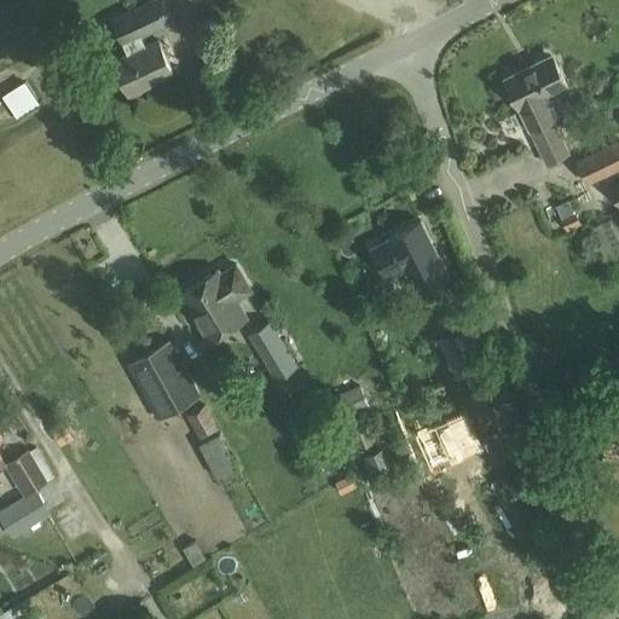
[(149,0),(111,18),(129,55),(114,62),(129,93),(174,73),(160,41),(146,47),(142,36),(174,21),(163,0),(149,0)]
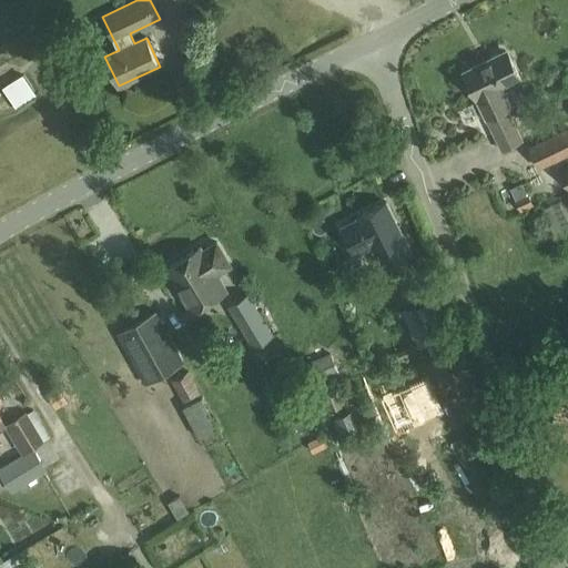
[(507,108),(506,109),(496,88),(517,78),(504,52),(464,72),(487,118),(486,119),(501,150),(523,141),(507,108)]
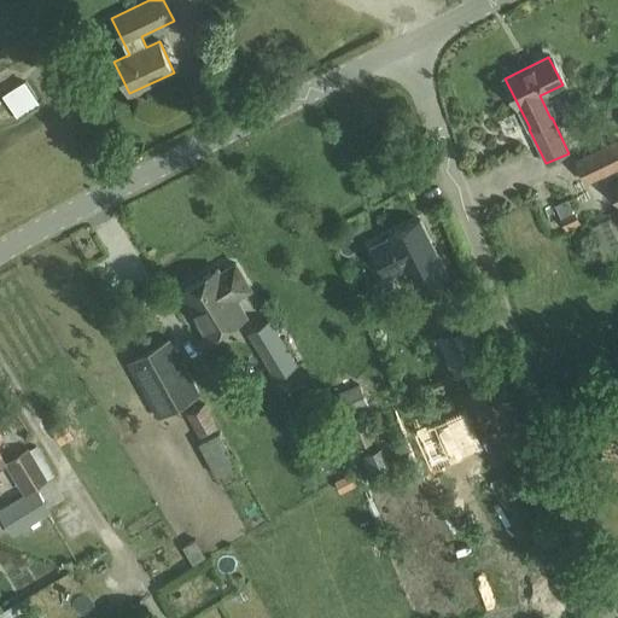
[(0,87),(13,115),(36,103),(22,76),(0,86),(0,87)]
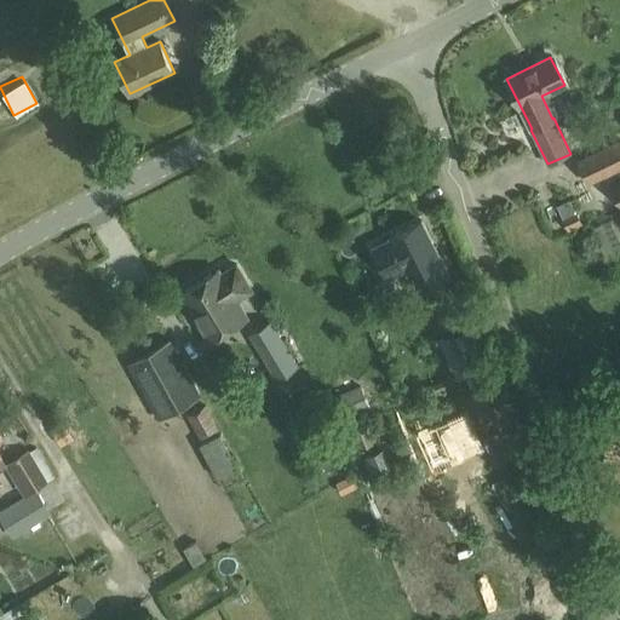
[(589,184),(619,168),(619,138),(577,161),(589,184)]
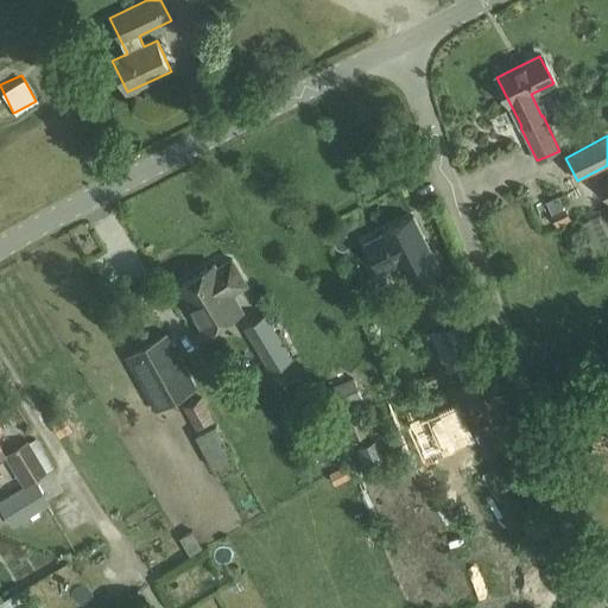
[(567,207),(551,214),(557,227),(572,219),(567,207)]
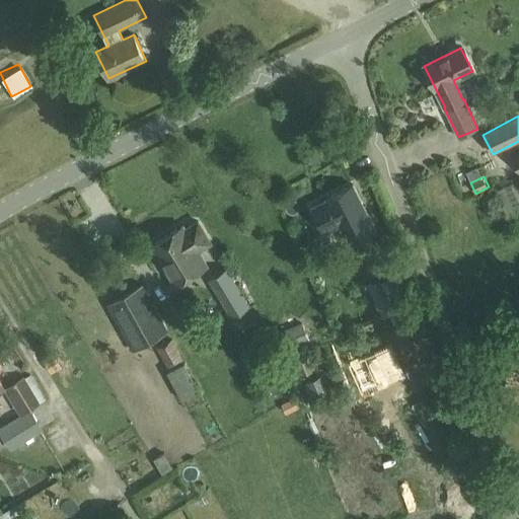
[(319,203),(312,207),(318,219),(324,232),(331,228),(340,224),(345,233),(349,243),(362,236),(375,230),(364,207),(353,184),(340,192),(326,198),(327,200),(319,203)]
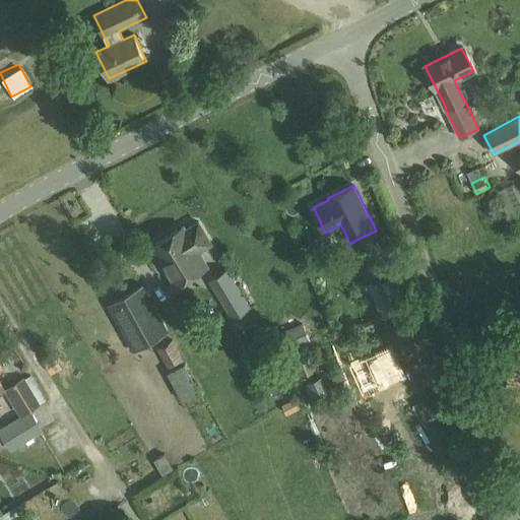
[(183,226),(151,246),(177,285),(208,266),(199,251),(211,244),(199,222),(186,231),(183,226)]
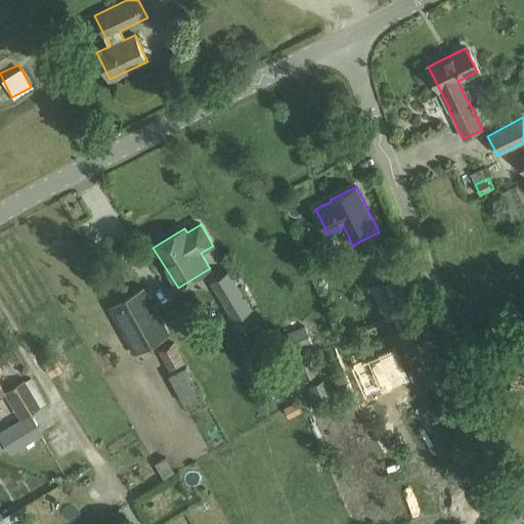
[(402,247),(397,234),(386,238),(391,251),(402,247)]
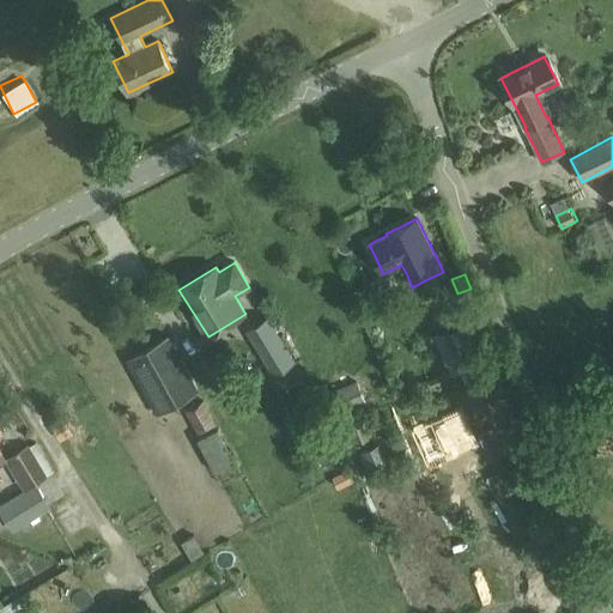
[(435,335),(450,375),(490,358),(473,320),(435,335)]
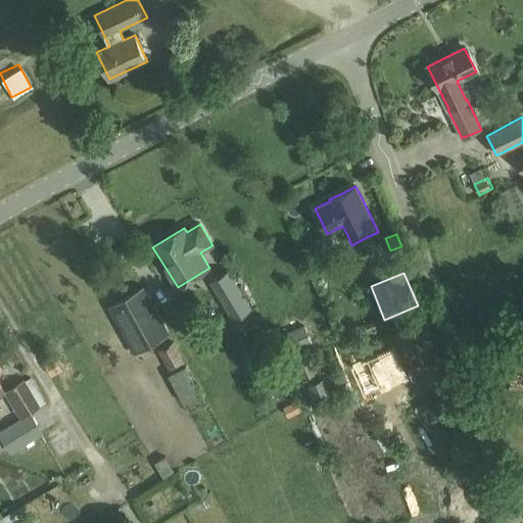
[(237,314),(216,279),(198,289),(220,324),(237,314)]
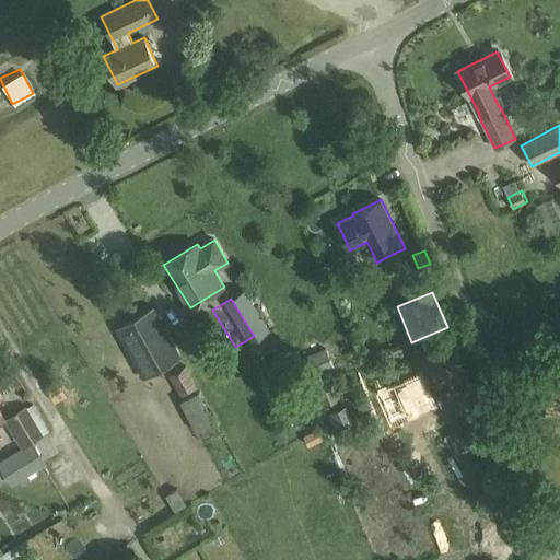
[(181,356),(154,308),(117,328),(143,376),(181,356)]
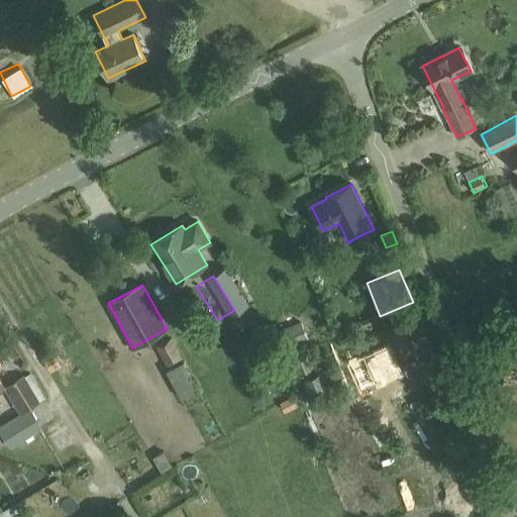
[(281,330),(288,348),(309,339),(301,321),(281,330)]
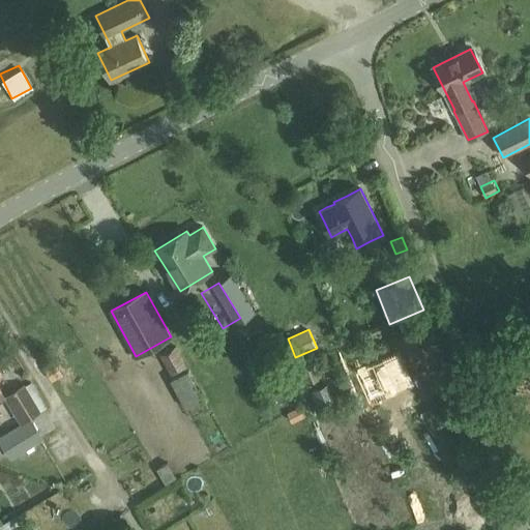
[(166,347),(154,358),(169,374),(180,363),(166,347)]
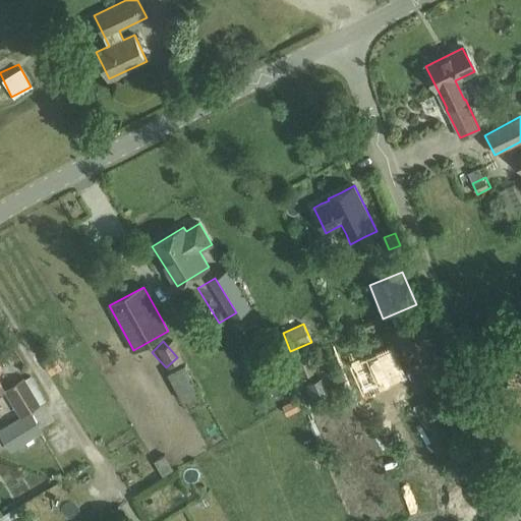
[(295,354),(305,382),(313,378),(303,351),(295,354)]
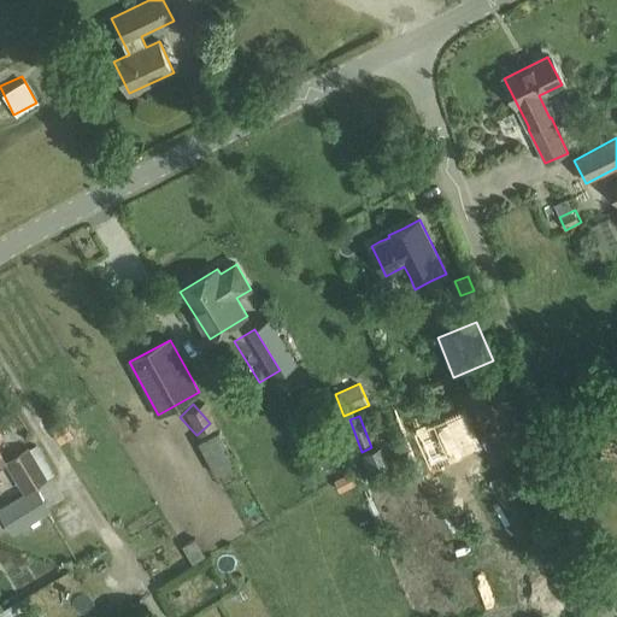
[(52,427),(62,442),(72,436),(63,421),(52,427)]
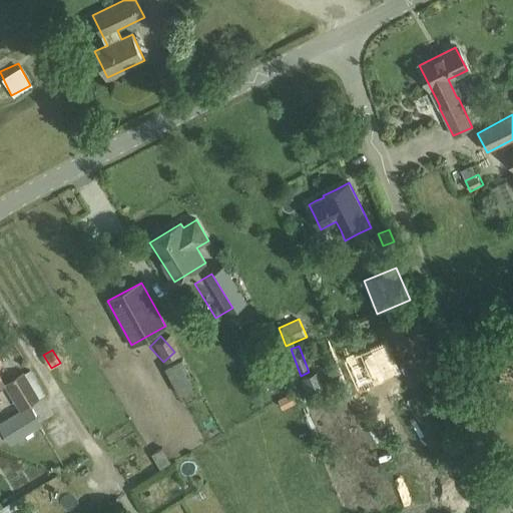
[(4,383),(1,377),(0,375),(0,363),(4,361),(0,355),(0,388),(5,386),(19,410),(40,399),(39,397),(45,394),(31,370),(24,373),(24,372),(4,383)]
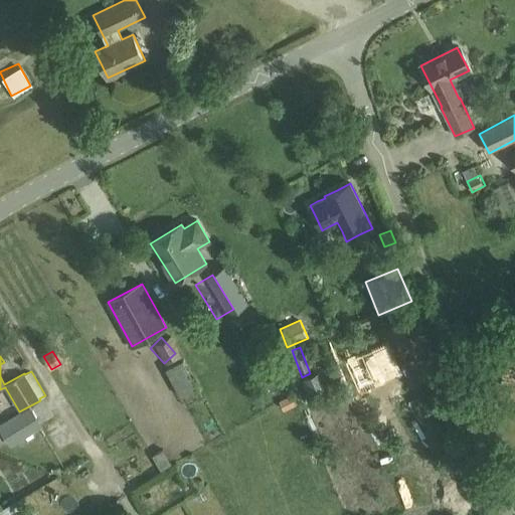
[(303,380),(309,397),(325,391),(319,374),(303,380)]
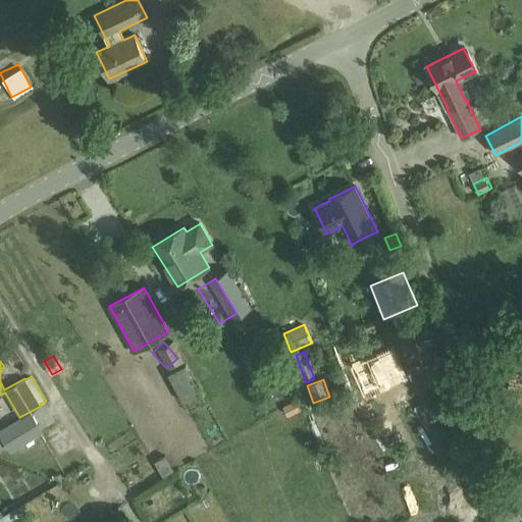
[(201,394),(198,386),(179,396),(184,403),(201,394)]
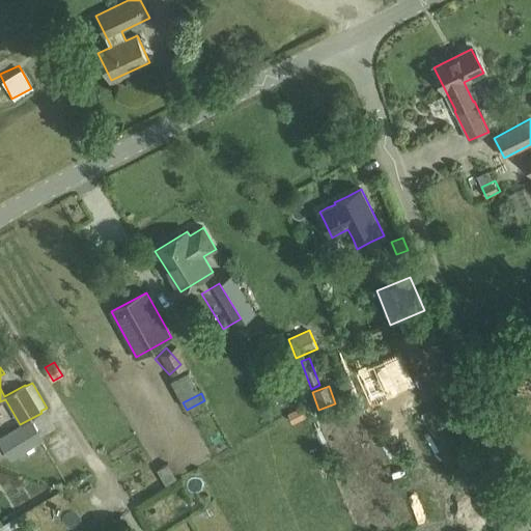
[(294,423),(307,417),(302,407),(288,413),(294,423)]
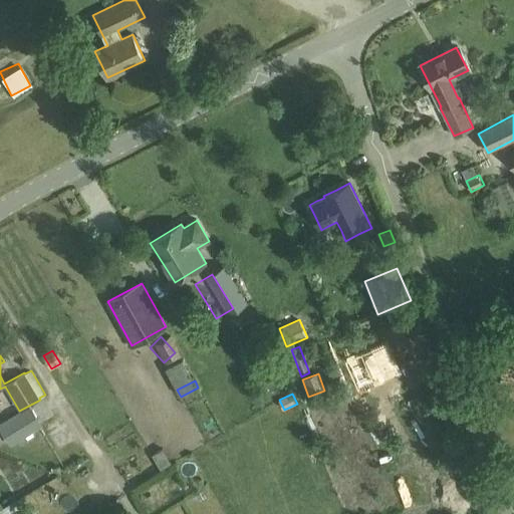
[(0,427),(11,445),(42,426),(30,406),(0,424),(0,427)]
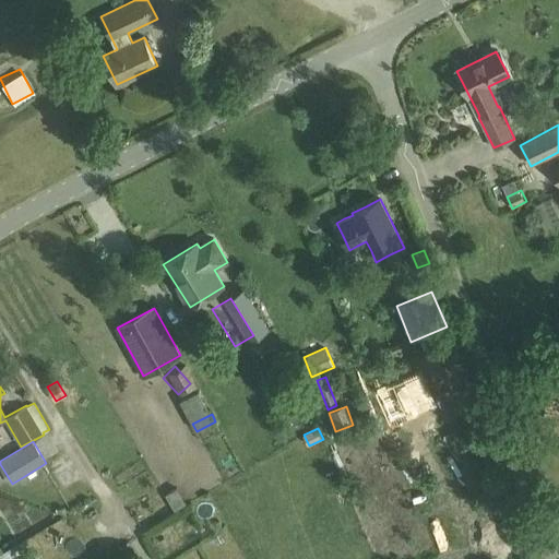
[(0,554),(0,558),(28,558),(19,543),(0,554)]
